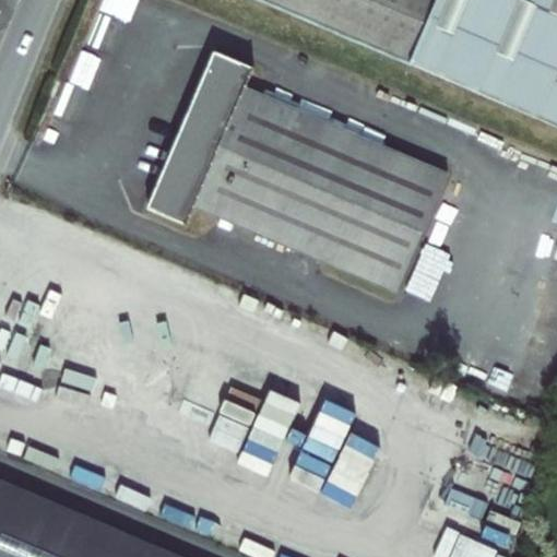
[(263,0),(556,123),(556,0),(263,0)]
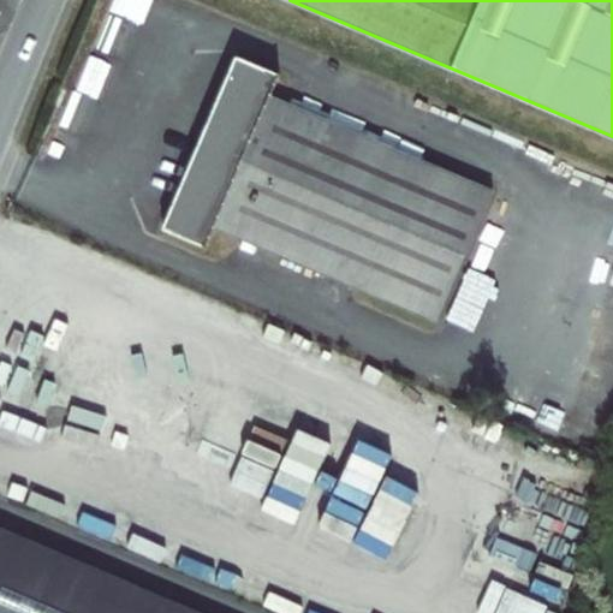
[(204,248),(213,226),(323,274),(435,320),(447,293),(480,218),(491,189),(269,95),(277,75),(233,57),(161,230),(204,248)]
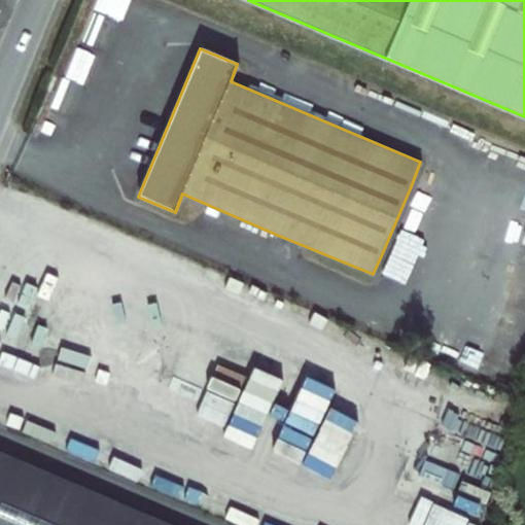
[(428,194),(411,186),(383,251),(401,258),(428,194)]
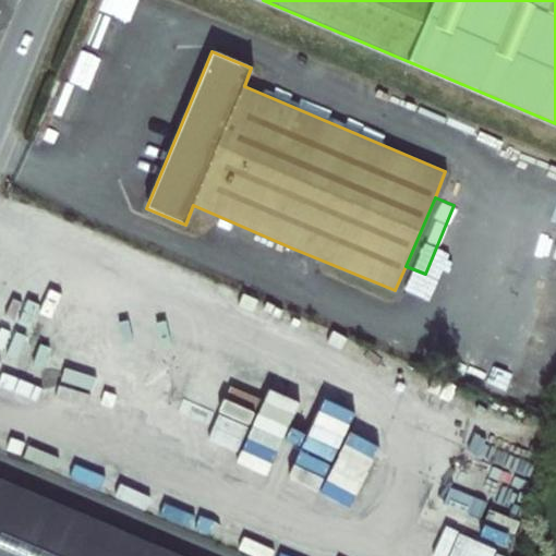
[(222,449),(253,459),(260,438),(292,449),(307,408),(245,386),(222,449)]
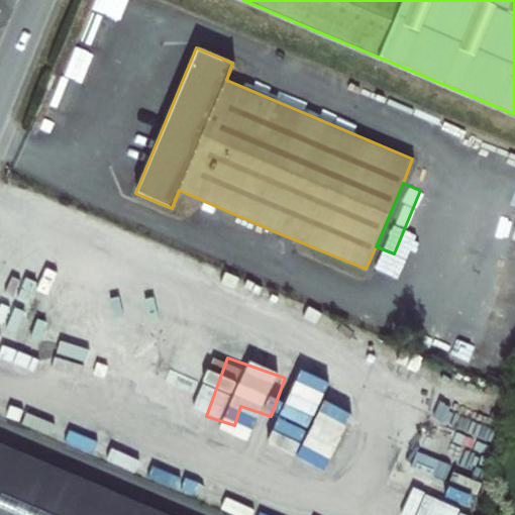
[(0,514),(170,514),(0,442),(0,514)]
